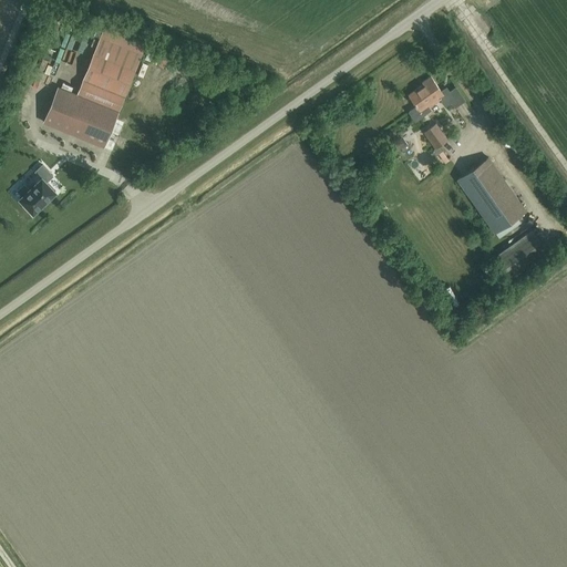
[(105,23),(93,54),(134,71),(146,40),(105,23)]
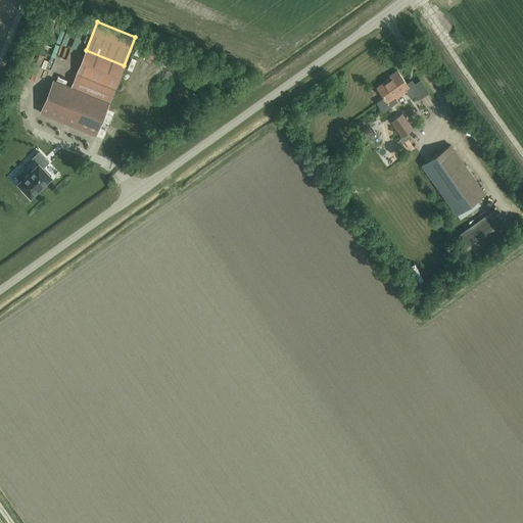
[(76,75),(113,90),(124,65),(86,50),(76,75)]
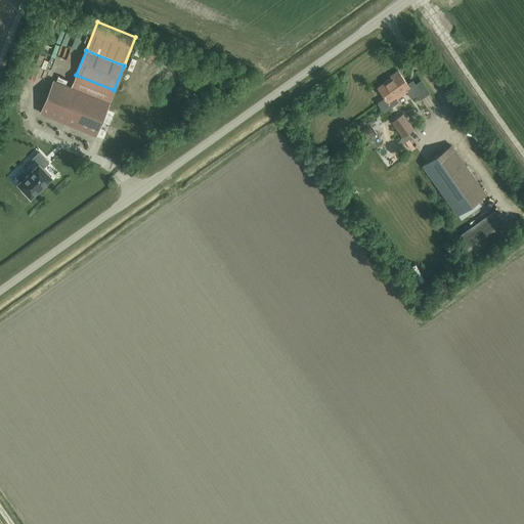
[(406,83),(397,71),(390,76),(391,78),(378,88),(385,98),(378,103),(384,112),(398,101),(396,99),(410,88),(412,90),(411,94),(422,95),(424,85),(420,80),(412,78),(406,83)]
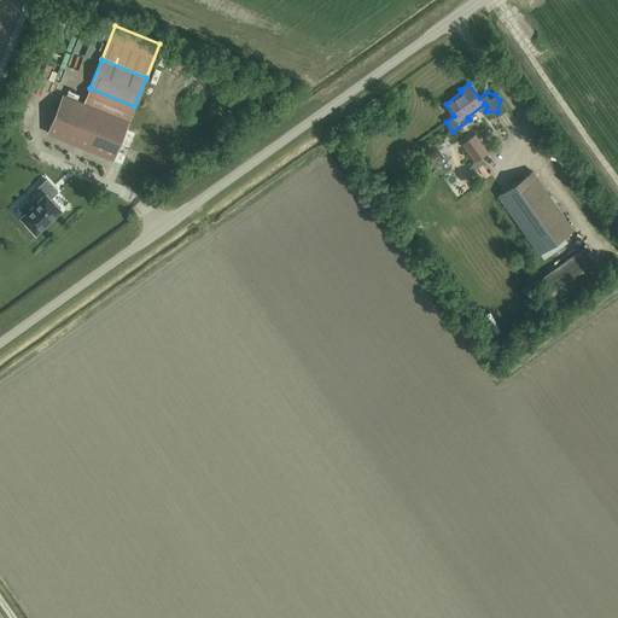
[(83,103),(128,121),(134,106),(89,88),(83,103)]
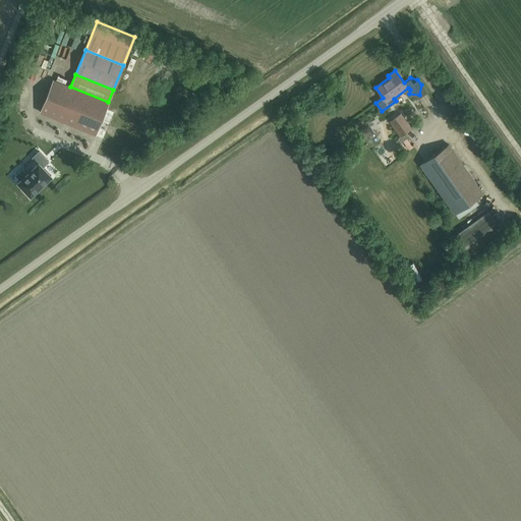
[(108,102),(70,87),(53,79),(40,112),(95,134),(108,102)]
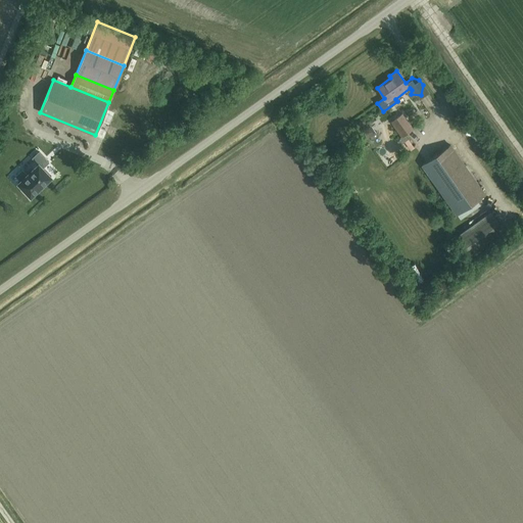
[(401,136),(413,129),(401,113),(391,122),(401,136)]
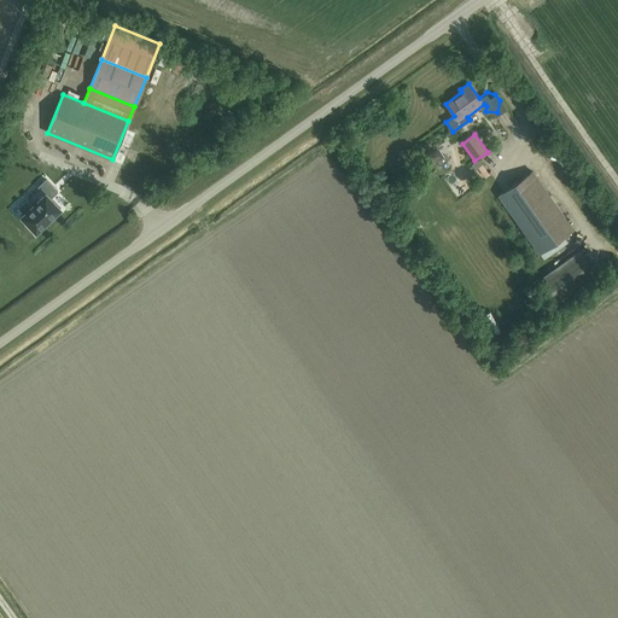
[(538,252),(572,229),(532,172),(499,196),(538,252)]
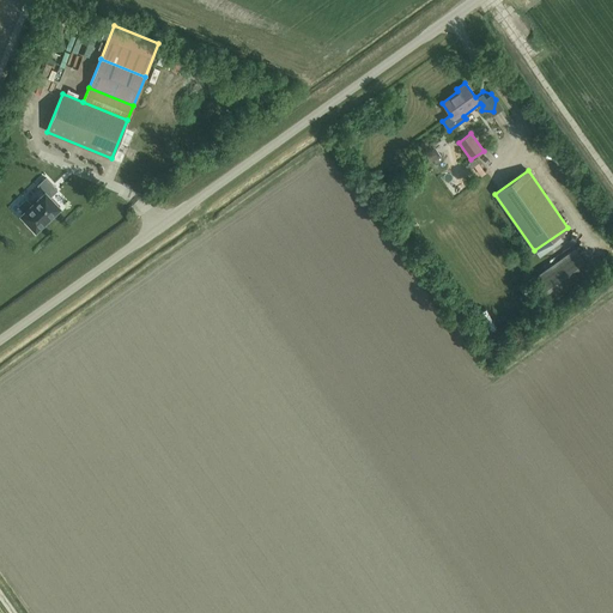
[(20,214),(36,230),(60,207),(50,196),(58,190),(46,178),(38,186),(44,192),(31,205),(26,200),(19,206),(24,212),(20,214)]
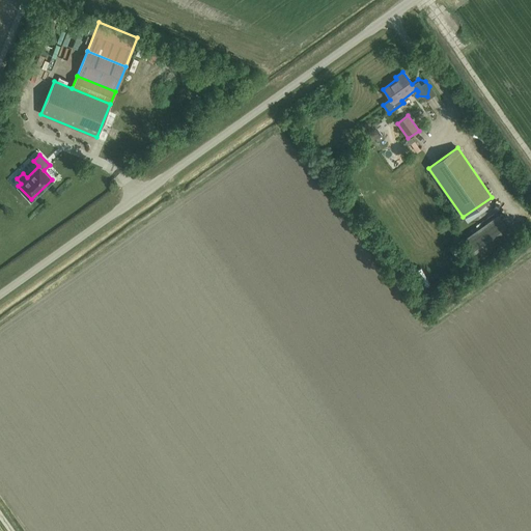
[(479,259),(512,235),(498,215),(465,240),(479,259)]
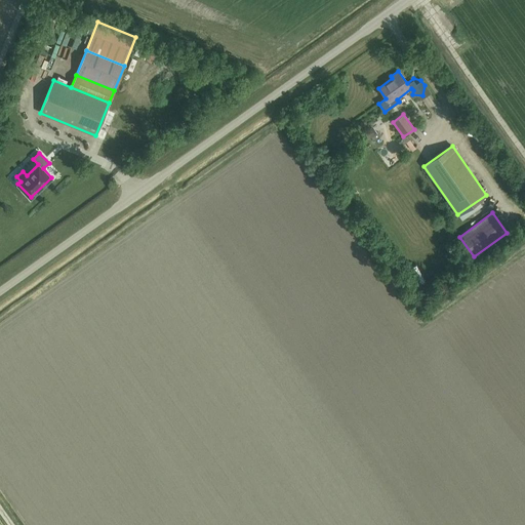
All buildings are outlined.
